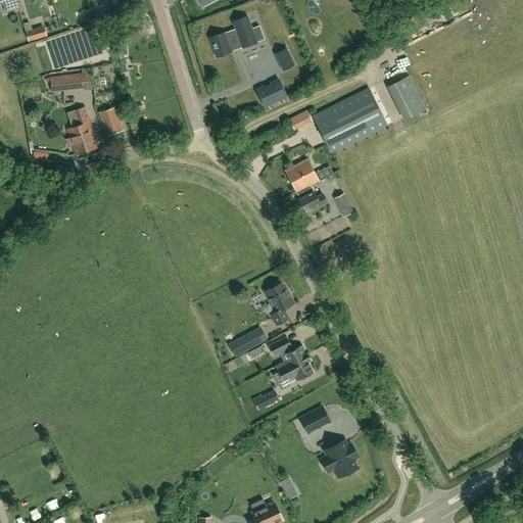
[(18,7),(15,0),(0,0),(0,4),(3,4),(5,11),(18,7)]
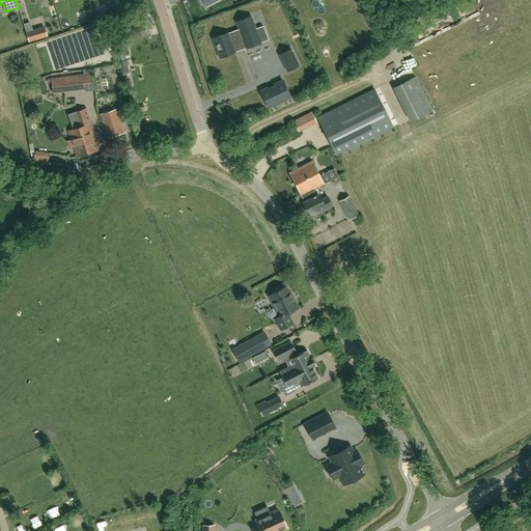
[(245,46),(260,40),(251,17),(236,22),(239,29),(228,33),(213,38),(220,58),(235,52),(234,49),(245,46)]
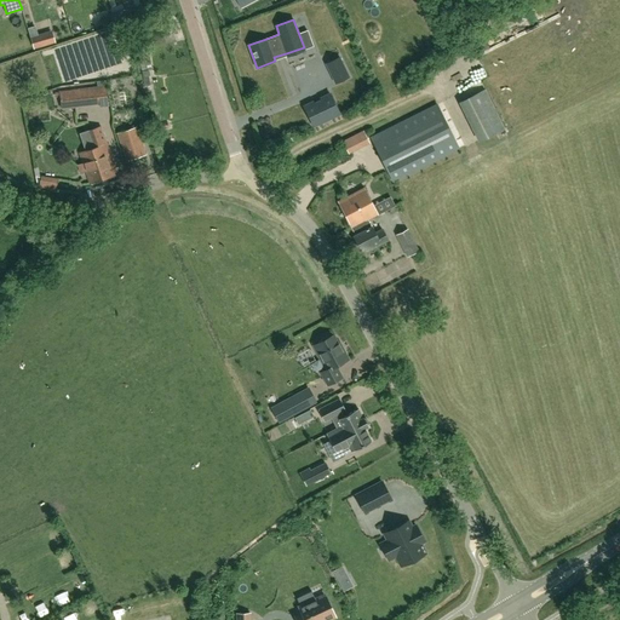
[(102,32),(93,33),(97,46),(104,45),(102,32)]
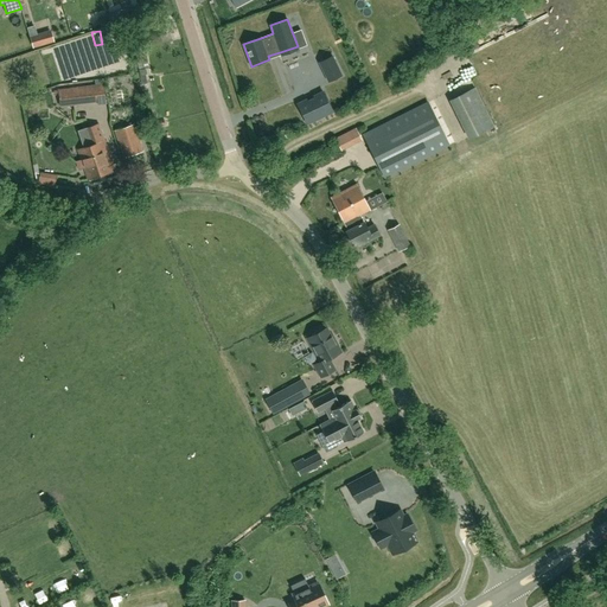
[(98,65),(117,64),(117,53),(97,55),(98,65)]
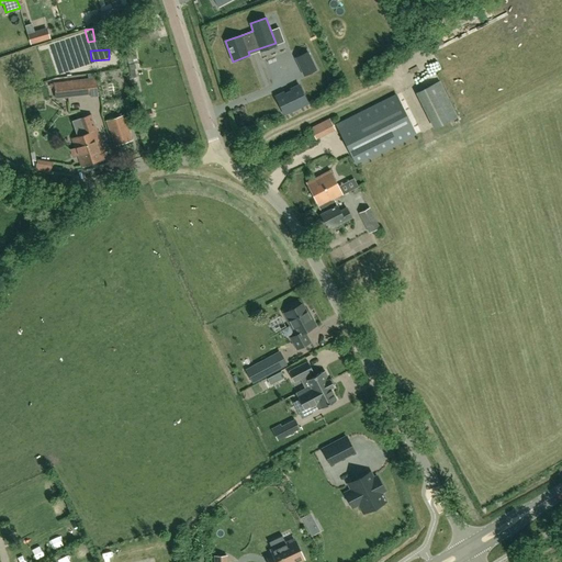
[(307,52),(295,58),(299,64),(304,76),(316,70),(311,58),(307,52)]
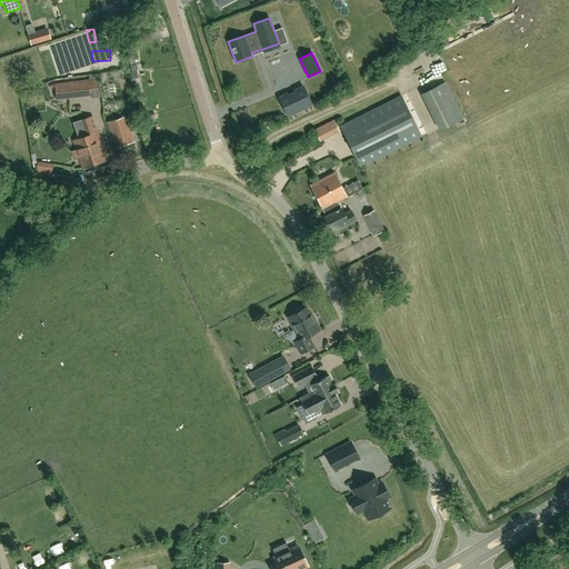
[(91,96),(91,90),(98,89),(97,79),(89,80),(55,83),(56,99),(91,96)]
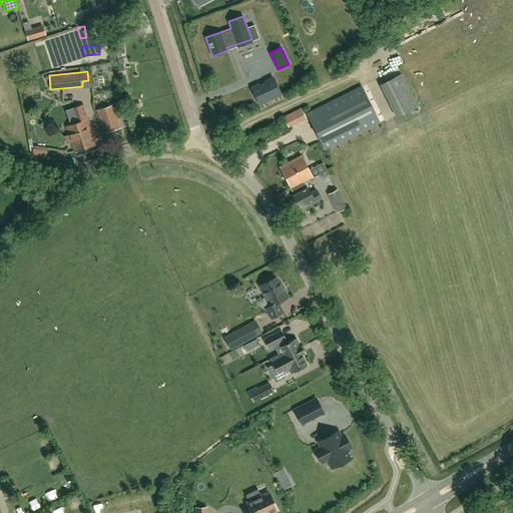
[(398,116),(416,107),(399,75),(381,84),(398,116)]
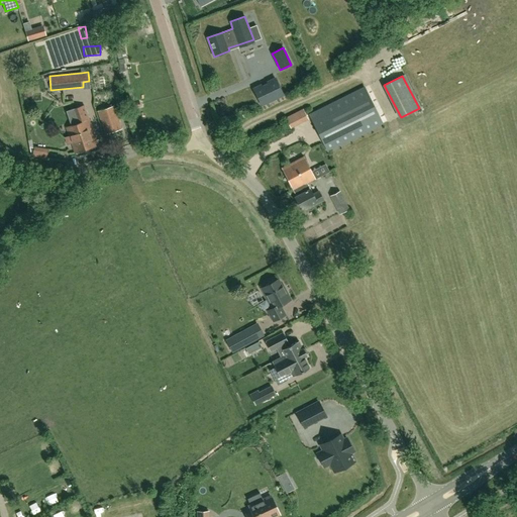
[(253,89),(262,106),(283,95),(275,78),(267,82),(268,83),(262,86),(261,85),(253,89)]
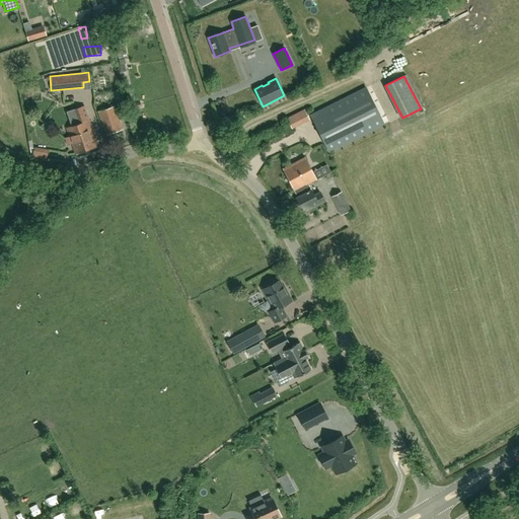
[(384,125),(366,87),(310,116),(328,152),(384,125)]
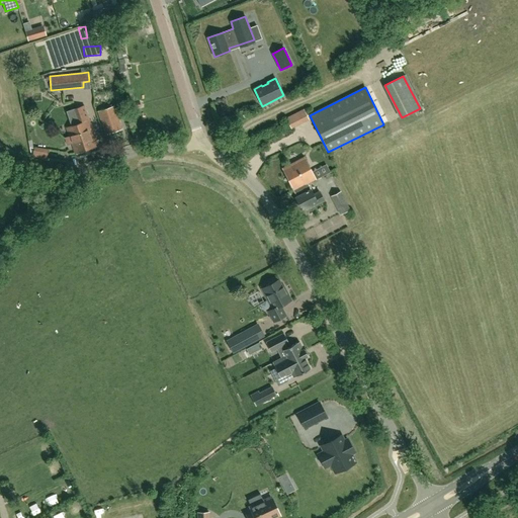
[(75,154),(98,146),(83,105),(74,108),(80,122),(66,127),(75,154)]
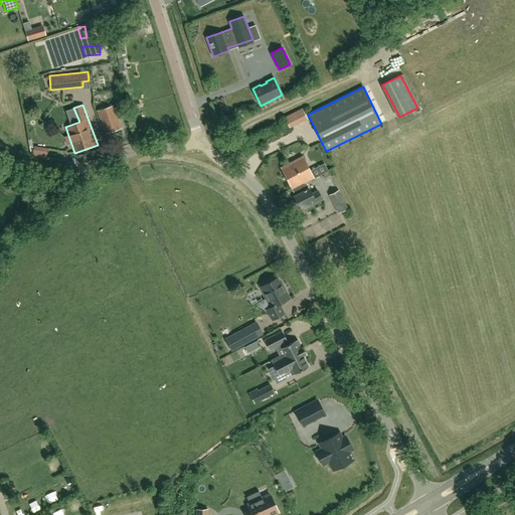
[(113,106),(97,111),(105,134),(121,129),(113,106)]
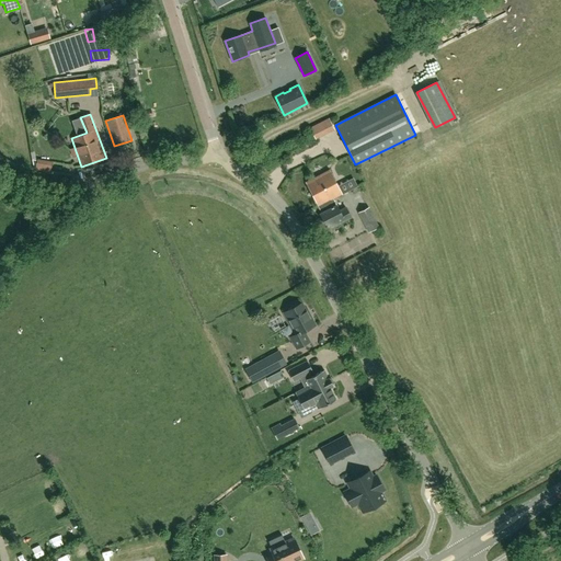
[(329,118),(310,128),(315,137),(333,128),(329,118)]
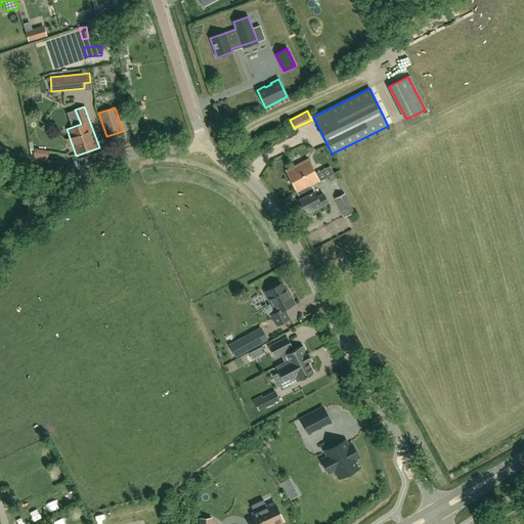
[(34,158),(41,160),(43,149),(35,147),(35,148),(34,158)]
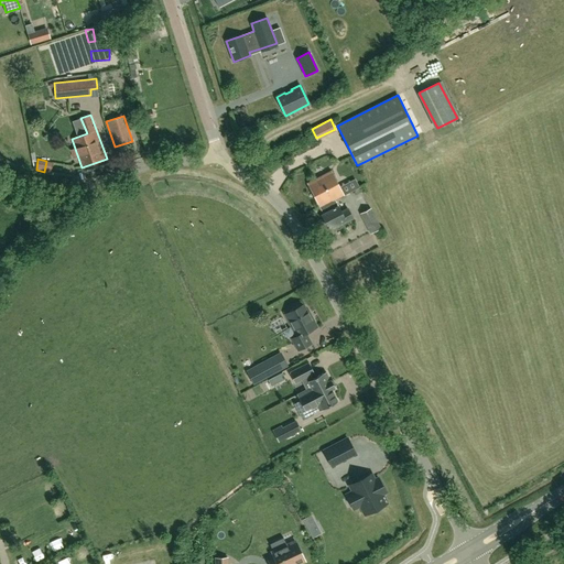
[(320,207),(335,199),(334,199),(343,194),(331,171),(307,184),(320,207)]
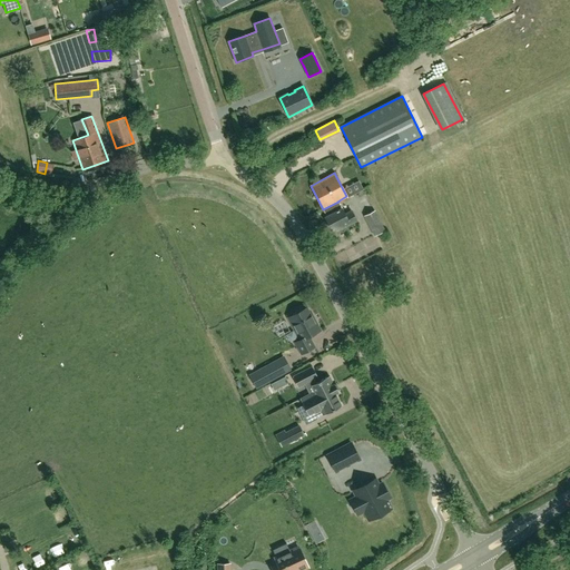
[(338,202),(323,209),(327,216),(324,217),(331,231),(337,227),(338,229),(356,220),(351,210),(345,215),(338,202)]
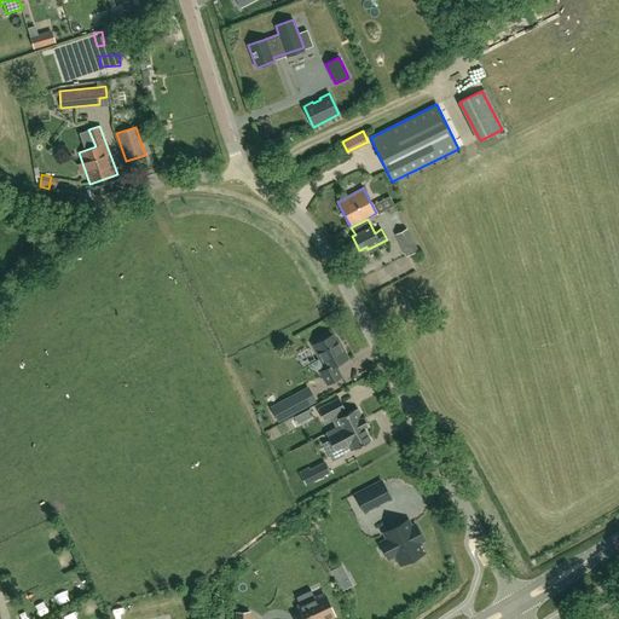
[(406,256),(418,250),(406,227),(394,235),(406,256)]
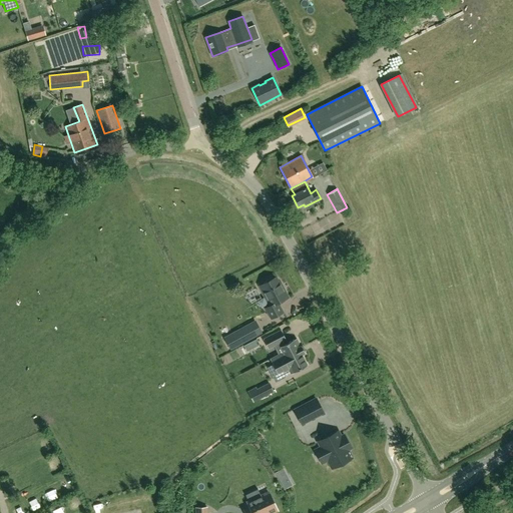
[(267,282),(260,286),(271,306),(266,308),(272,318),(283,312),(278,303),(288,297),(284,289),(283,289),(276,277),(274,278),(272,277),(268,280),(267,282)]
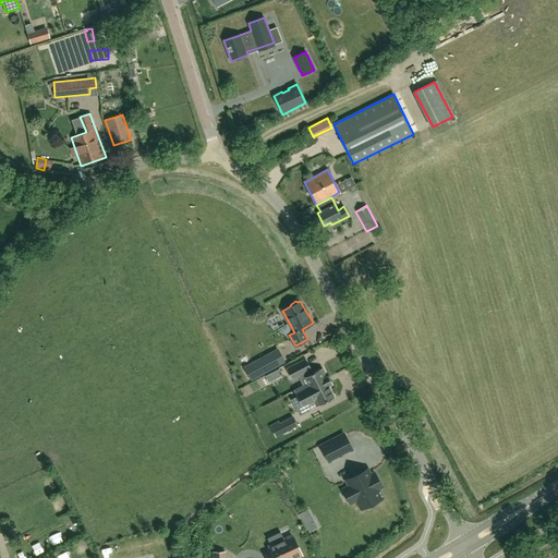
[(251,379),(283,361),(278,351),(245,368),(251,379)]
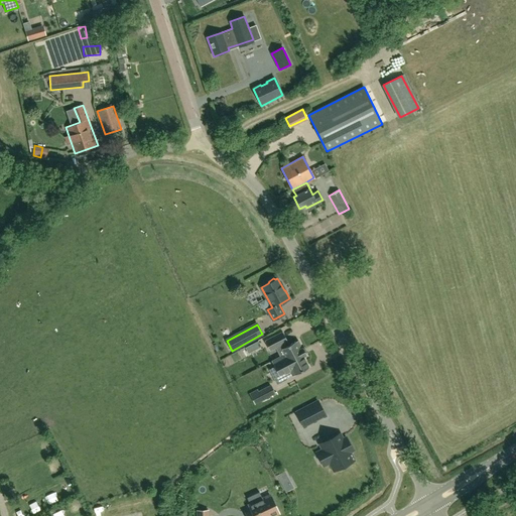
[(289,369),(292,375),(308,367),(302,356),(306,354),(302,347),(301,347),(297,340),(288,345),(286,341),(287,341),(282,331),(264,341),(269,350),(277,346),(282,357),(272,362),(271,360),(278,375),(289,369)]
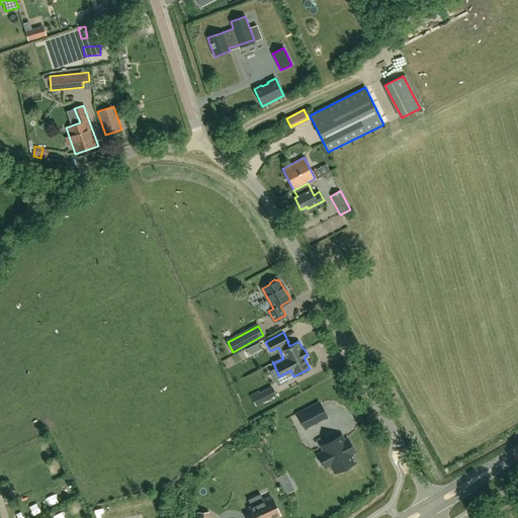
[(259,343),(252,346),(255,351),(262,348),(259,343)]
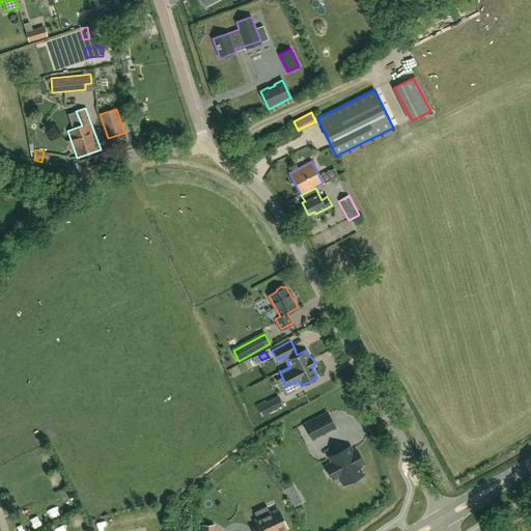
[(257,406),(262,415),(282,404),(279,397),(266,403),(264,401),(257,406)]
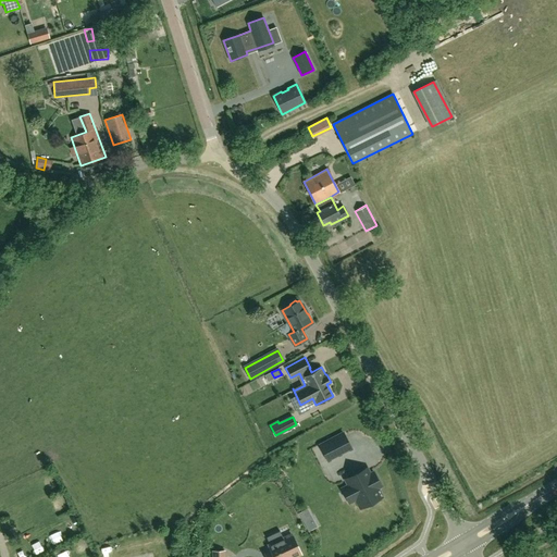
[(343,433),(320,445),(329,461),(331,460),(331,459),(337,456),(342,454),(348,450),(351,449),(343,433)]
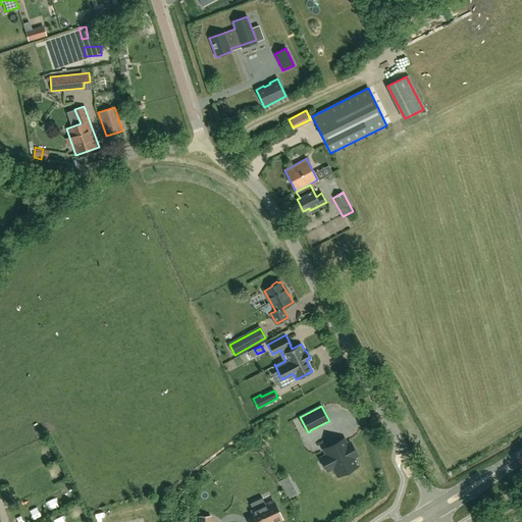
[(323,449),(327,457),(321,460),(326,469),(332,466),(337,476),(358,466),(352,455),(354,455),(349,446),(348,447),(344,438),(323,449)]
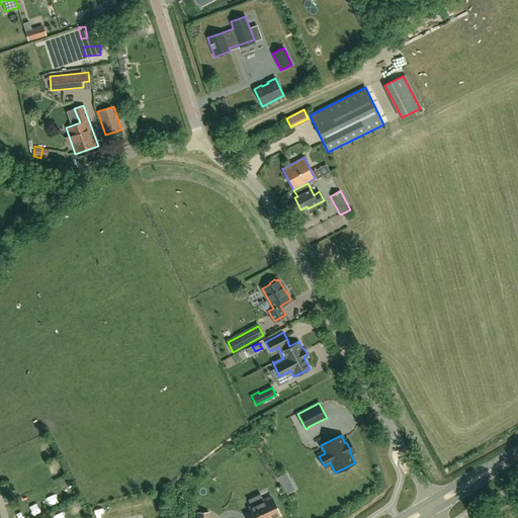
[(313,454),(317,452),(312,437),(308,438),(313,454)]
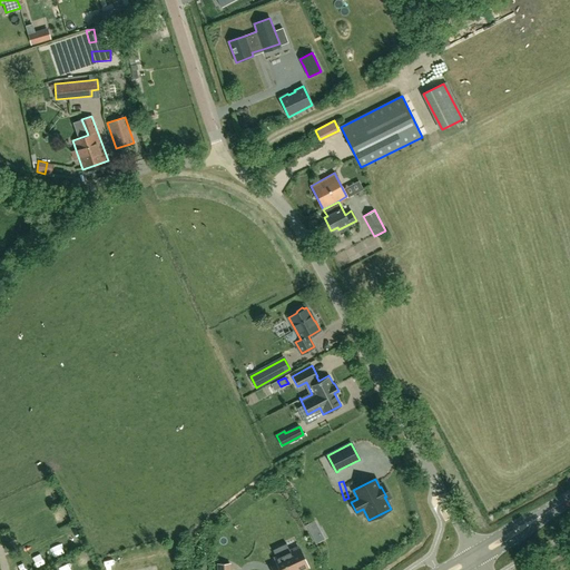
[(393,523),(421,510),(419,503),(390,518),(393,523)]
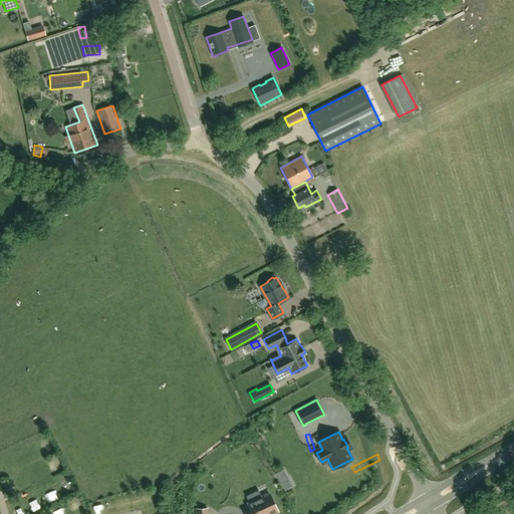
[(201,467),(198,472),(206,477),(209,472),(201,467)]
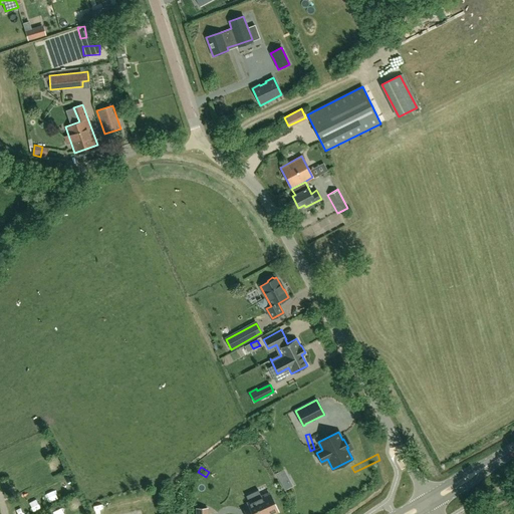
[(248,504),(250,508),(245,511),(246,513),(269,513),(277,511),(269,494),(254,501),(254,500),(251,501),(252,502),(248,504)]
